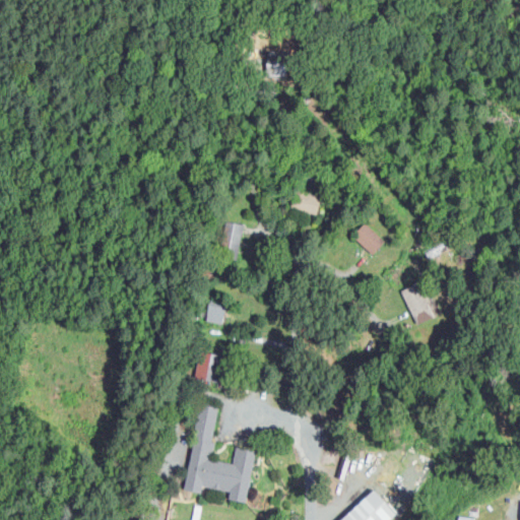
[(243,222),(226,220),(222,252),(240,254),(243,222)]
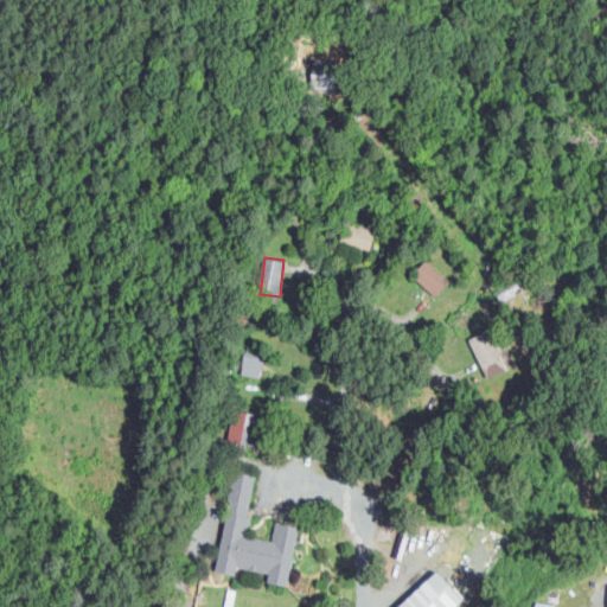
[(413,275),(435,296),(449,281),(427,260),(413,275)]
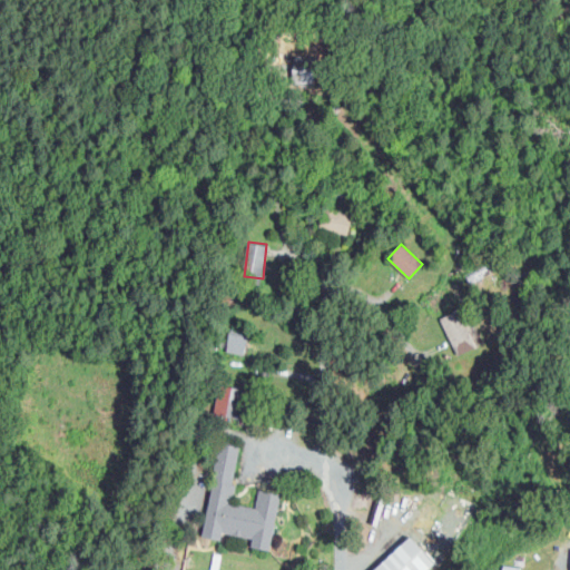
[(457,355),(474,347),(458,310),(440,317),(457,355)]
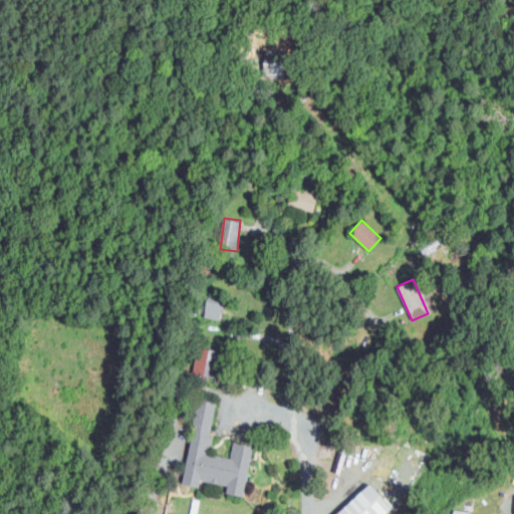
[(220,319),(224,299),(208,296),(205,316),(220,319)]
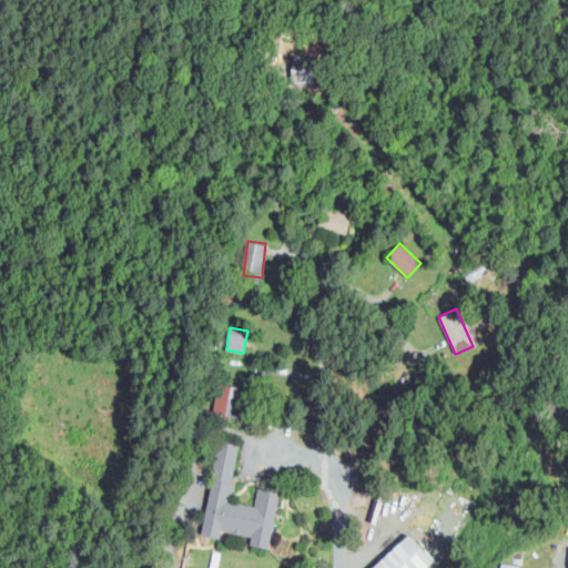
[(232,385),(220,383),(215,412),(227,414),(232,385)]
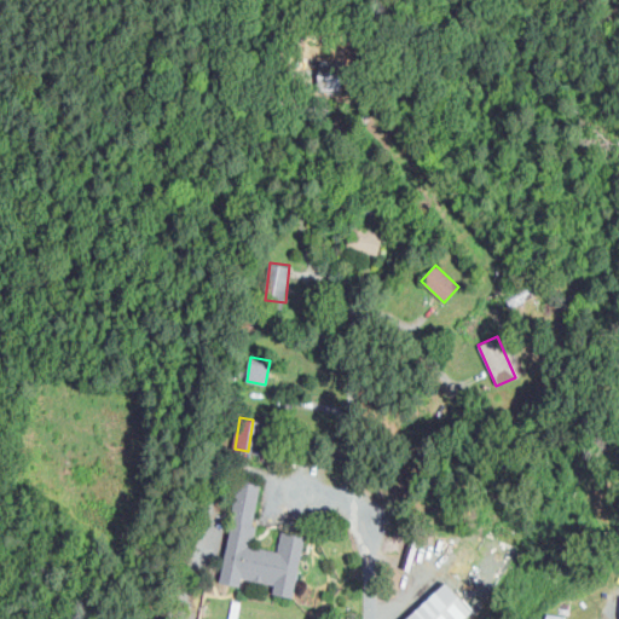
[(220,584),(239,586),(241,579),(273,585),(271,595),(293,599),(304,538),(281,533),(277,553),(250,548),(261,485),(238,481),(220,584)]
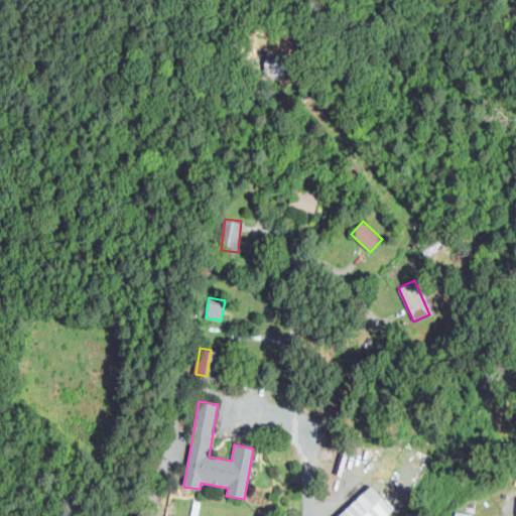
[(374,476),(388,482),(399,460),(385,453),(374,476)]
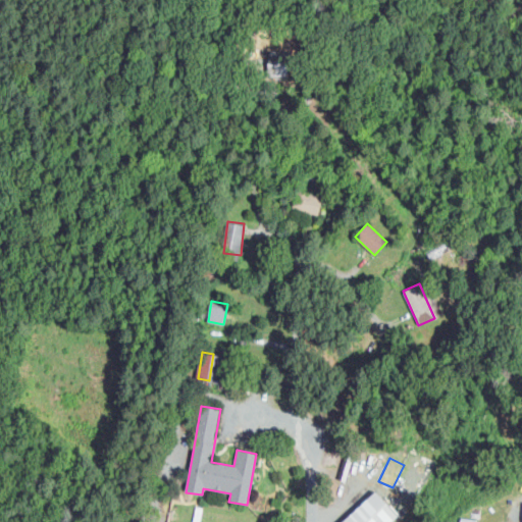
[(389,521),(397,516),(374,491),(341,521),(389,521)]
